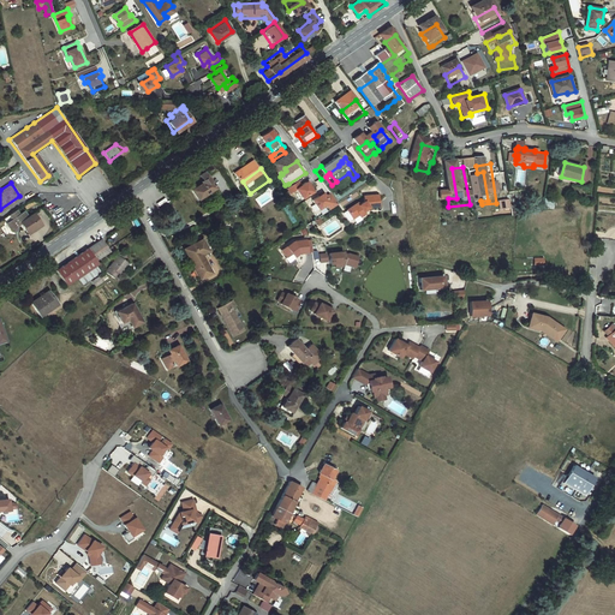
[(202,198),(207,208),(224,197),(218,187),(202,198)]
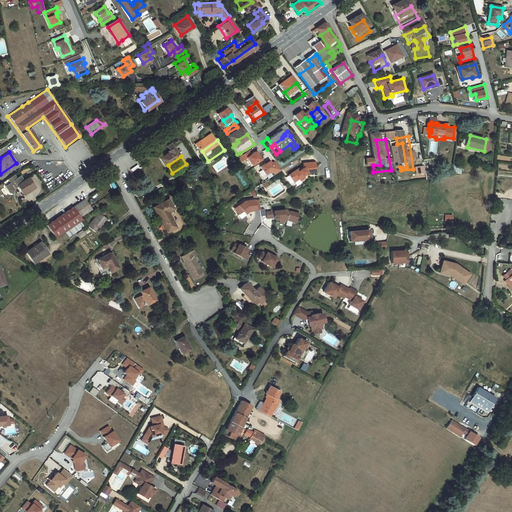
[(247,167),(252,164),(257,172),(266,166),(261,158),(257,161),(255,158),(245,164),(247,167)]
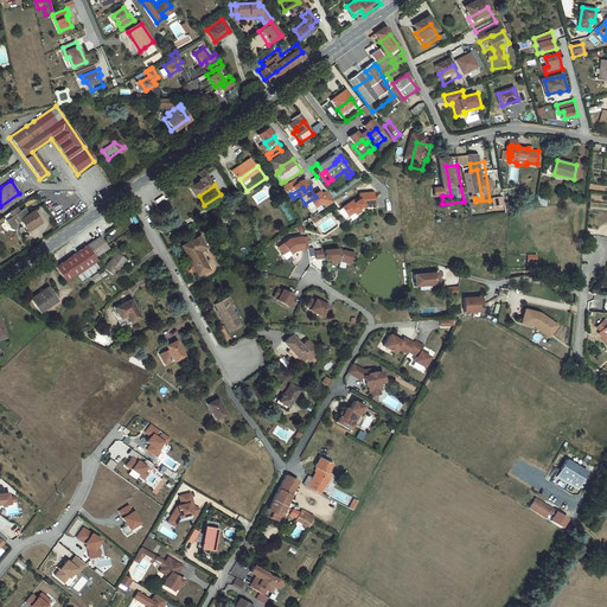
[(502,197),(491,197),(491,208),(503,206),(502,197)]
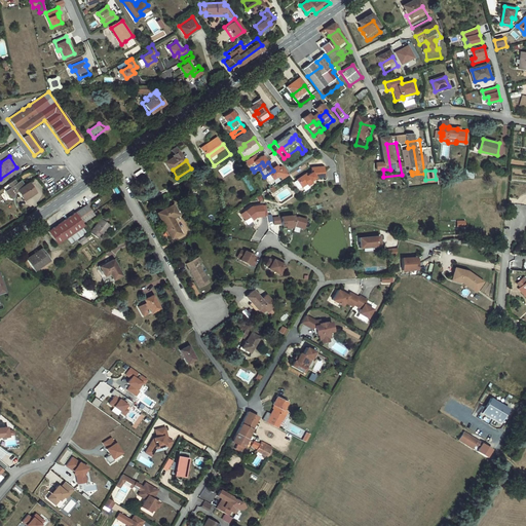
[(303,185),(306,189),(307,188),(309,191),(312,189),(313,190),(317,187),(316,185),(321,183),(331,181),(330,172),(318,173),(318,178),(313,181),(312,179),(303,185)]
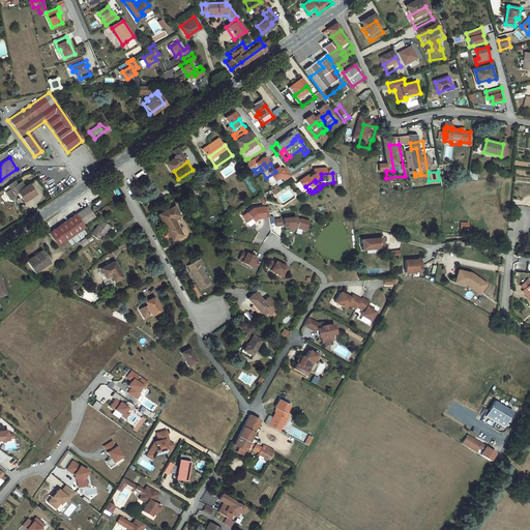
[(291,174),(286,177),(284,174),(275,180),(281,187),(287,183),(290,187),(297,182),(291,174)]
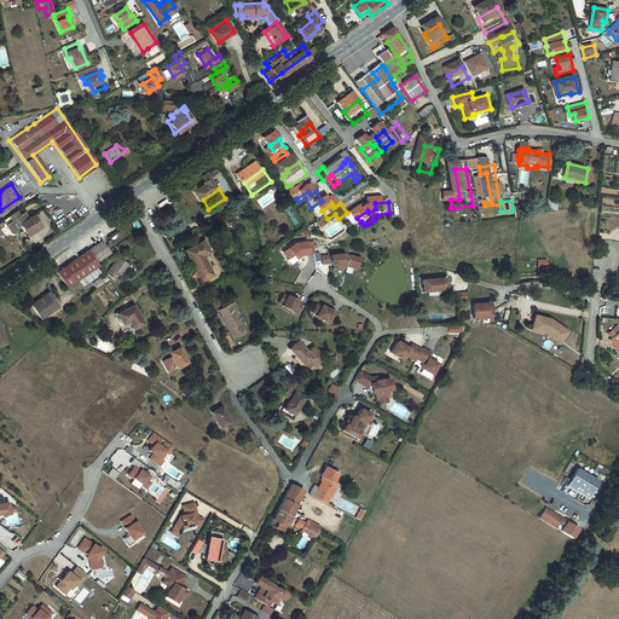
[(18,217),(15,212),(9,218),(11,223),(15,226),(10,231),(15,238),(18,239),(19,238),(19,235),(19,233),(23,230),(28,236),(41,227),(33,217),(28,220),(23,213),(18,217)]
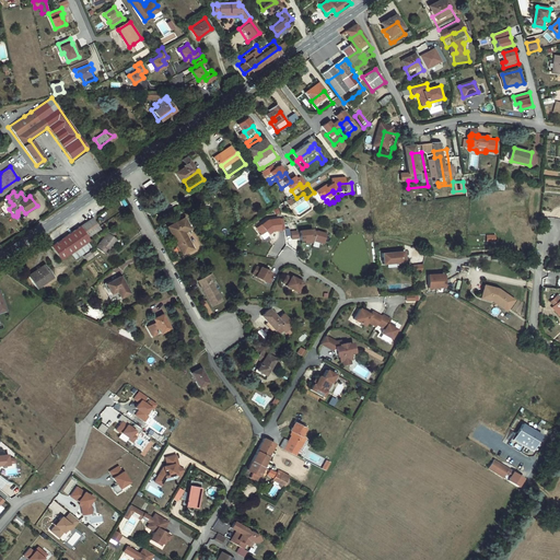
[(327,205),(329,203),(327,200),(326,201),(323,197),(319,199),(324,207),(327,205)]
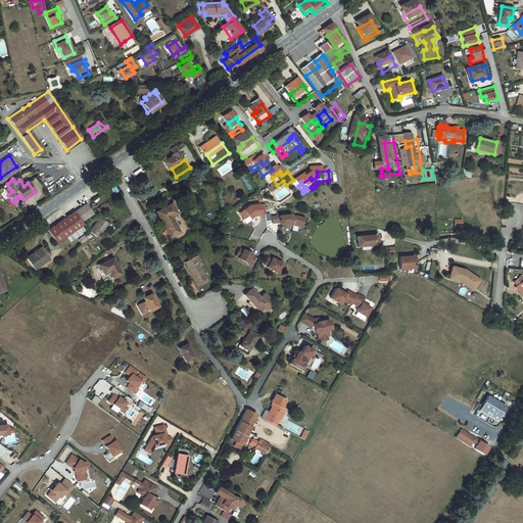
[(58,243),(86,225),(84,222),(95,215),(87,203),(48,231),(49,233),(58,243)]
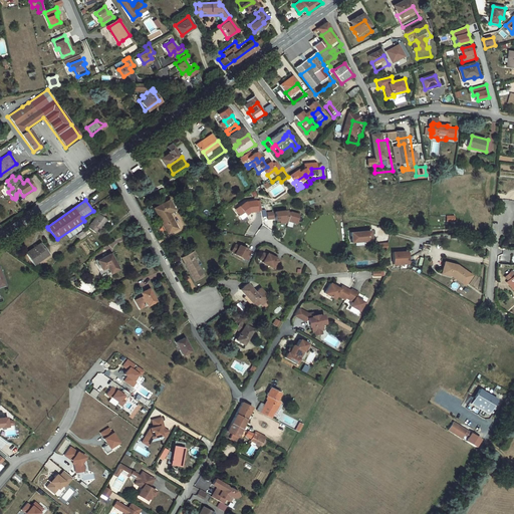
[(170,218),(165,209),(151,217),(163,237),(165,241),(173,236),(165,221),(170,218)]
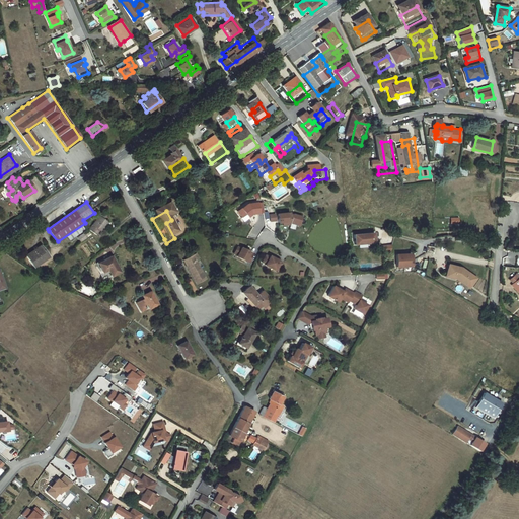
[(252,213),(252,212),(243,214),(233,222),(238,227),(242,224),(244,227),(247,224),(247,222),(253,221),(252,213)]
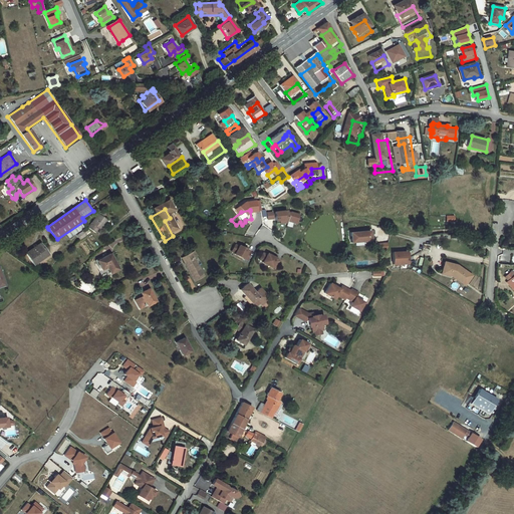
[(245,220),(245,222),(257,220),(255,213),(252,214),(251,211),(250,211),(251,219),(245,220)]
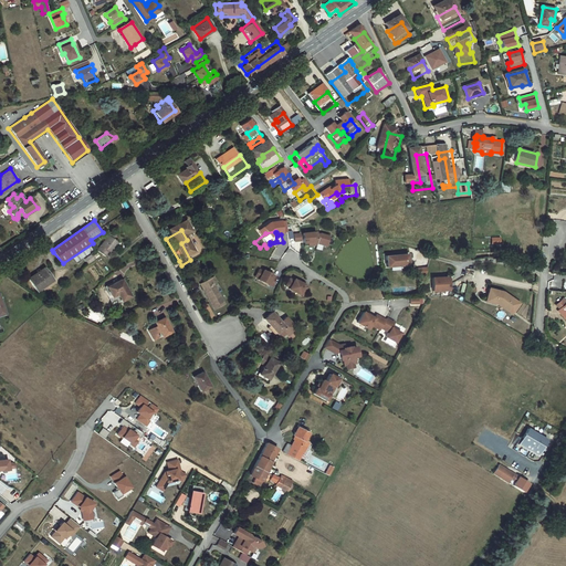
[(311,253),(311,251),(313,251),(322,253),(324,243),(315,242),(312,242),(312,240),(302,241),(302,244),(301,244),(299,247),(300,250),(304,250),(304,253),(311,253)]
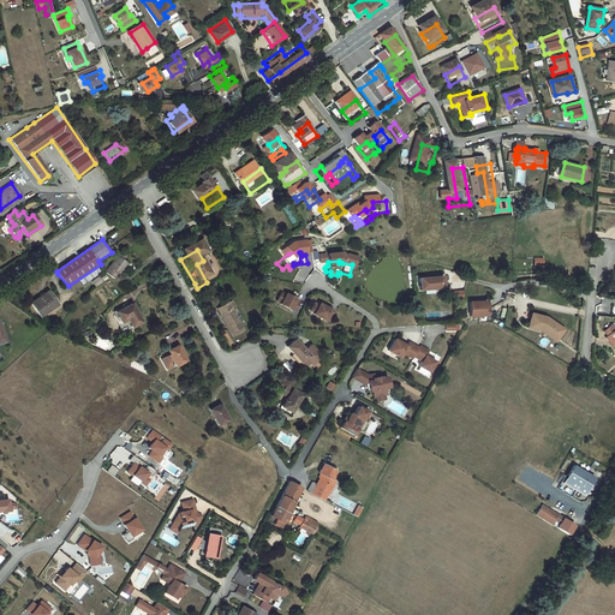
[(120,272),(115,268),(111,264),(99,280),(107,286),(111,281),(112,282),(120,272)]
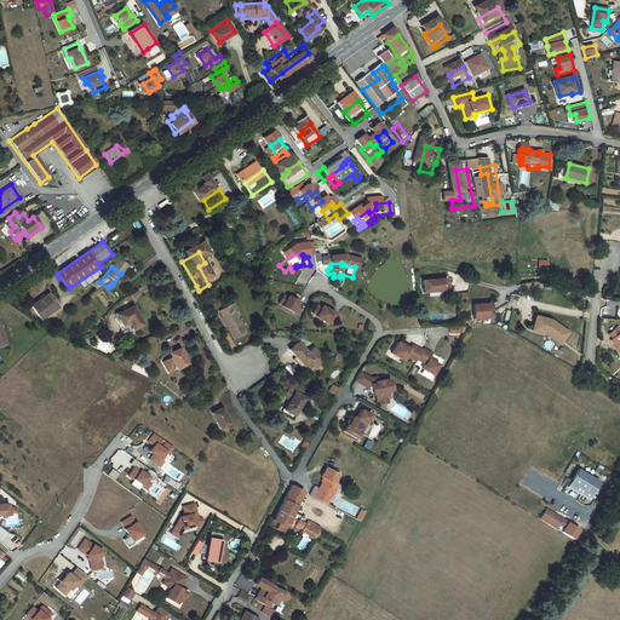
[(96,282),(76,296),(81,302),(101,288),(96,282)]
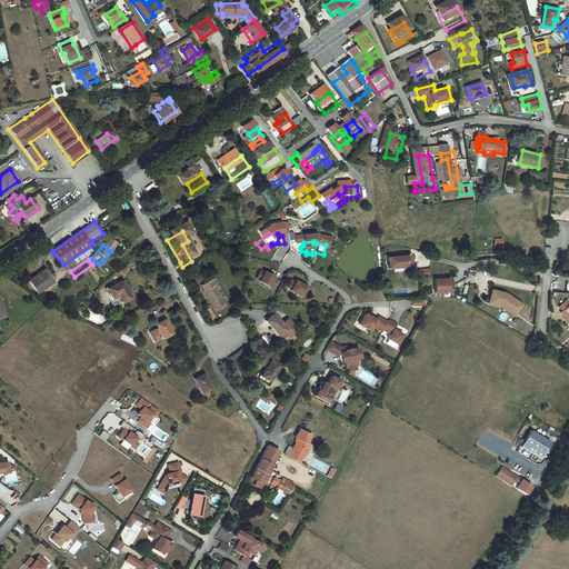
[(407,260),(385,262),(385,273),(407,271),(407,260)]
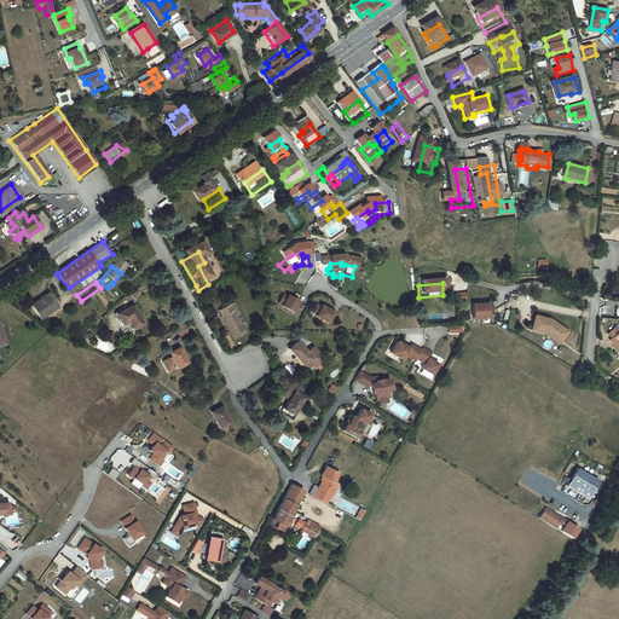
[(41,317),(50,310),(42,300),(24,313),(34,325),(41,319),(41,317)]
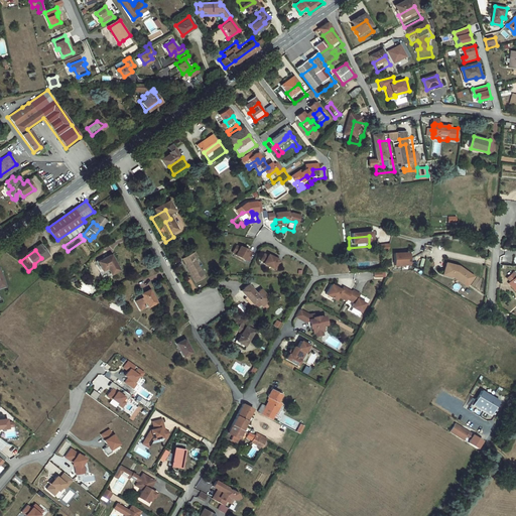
[(235,253),(231,252),(229,257),(232,258),(231,260),(231,261),(240,266),(240,265),(243,267),(247,259),(244,257),(235,252),(235,253)]
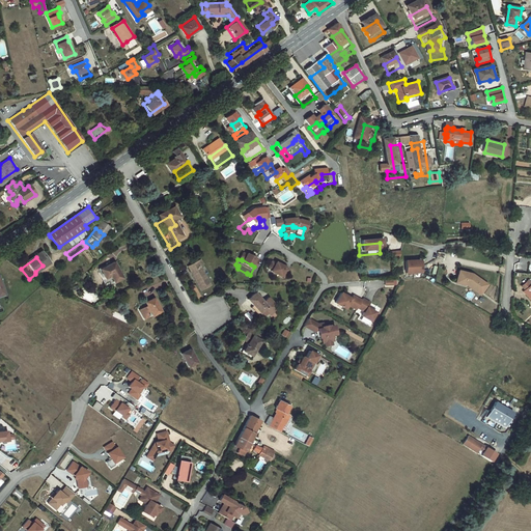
[(195,274),(198,272),(195,266),(183,273),(196,298),(206,292),(195,274)]
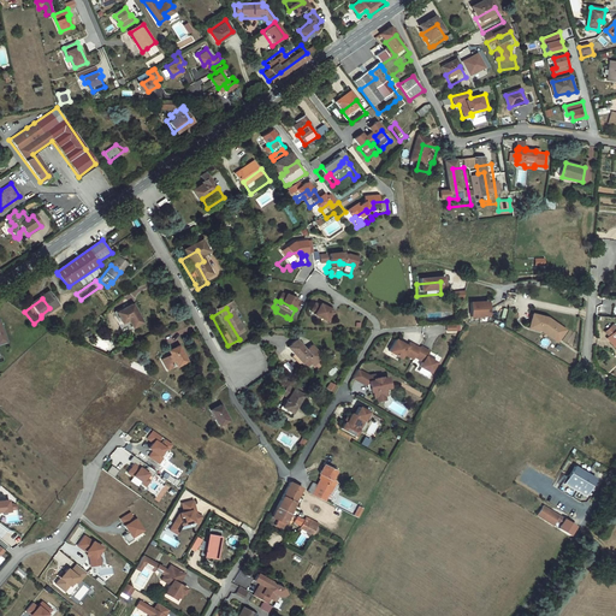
[(485,309),(468,309),(468,324),(486,323),(485,309)]
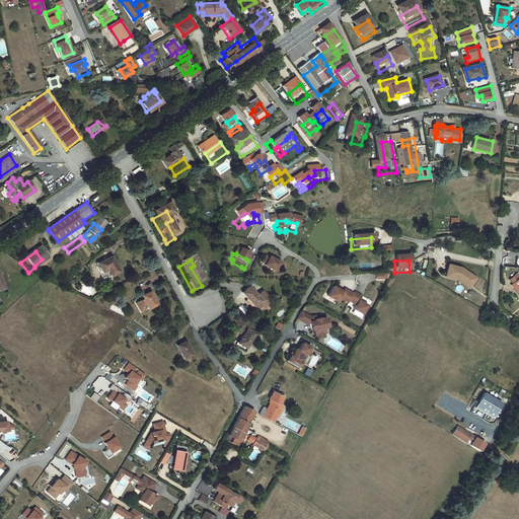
[(274,267),(265,263),(265,264),(261,262),(258,267),(262,269),(261,270),(261,272),(270,276),(270,275),(273,277),(277,269),(274,268),(274,267)]
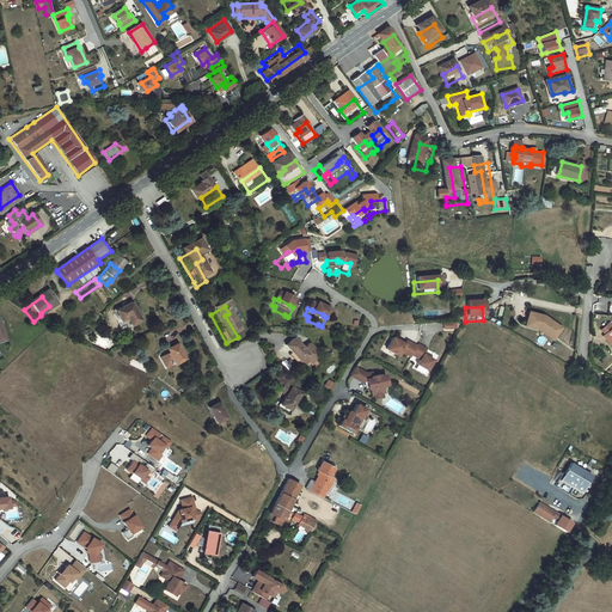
[(138,326),(127,310),(117,316),(128,332),(138,326)]
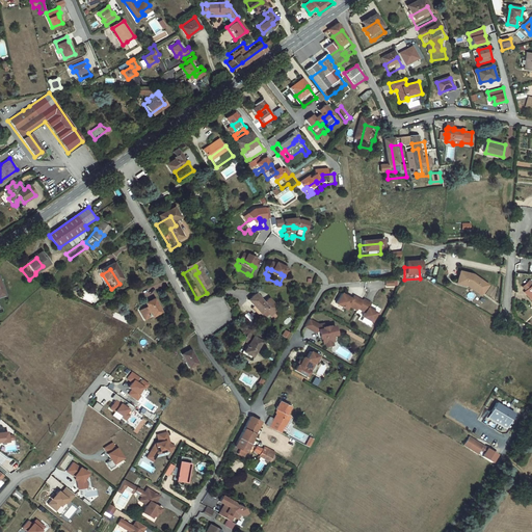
[(470,280),(457,276),(454,288),(463,291),(466,288),(476,295),(480,294),(483,289),(470,280)]
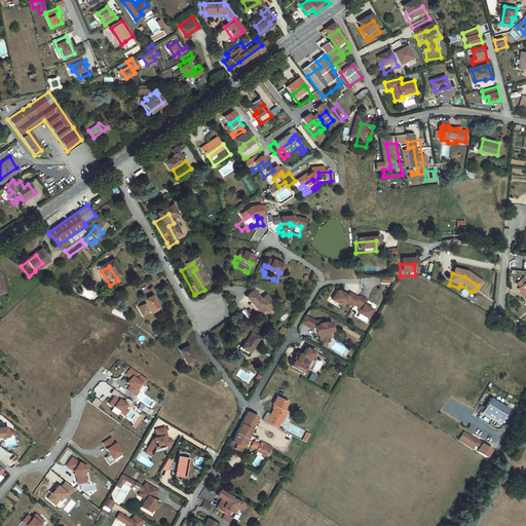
[(515,293),(513,294),(525,308),(525,290),(522,286),(522,287),(518,283),(512,289),(515,293)]
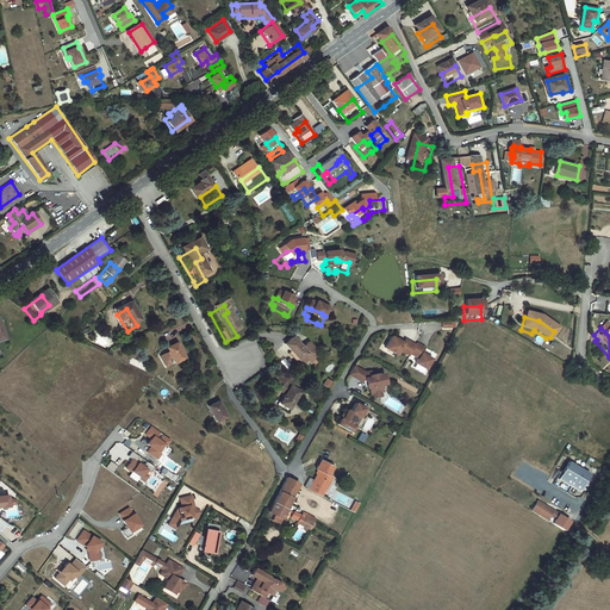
[(556,332),(554,331),(551,337),(546,338),(534,330),(531,334),(548,344),(556,332)]
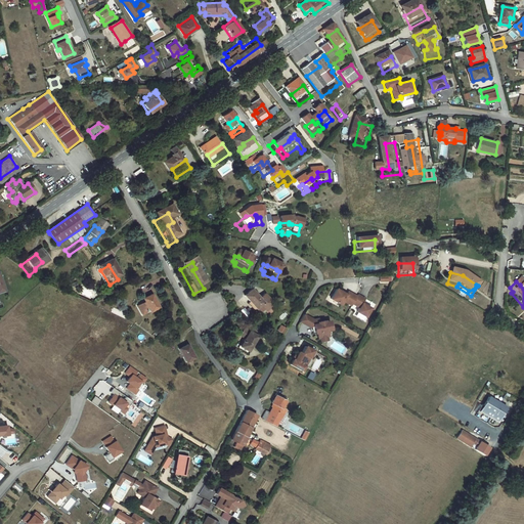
[(248,296),(239,303),(246,309),(252,315),(253,316),(255,315),(257,318),(260,315),(262,317),(267,313),(264,309),(266,307),(260,300),(258,303),(255,303),(253,300),(253,301),(248,296)]
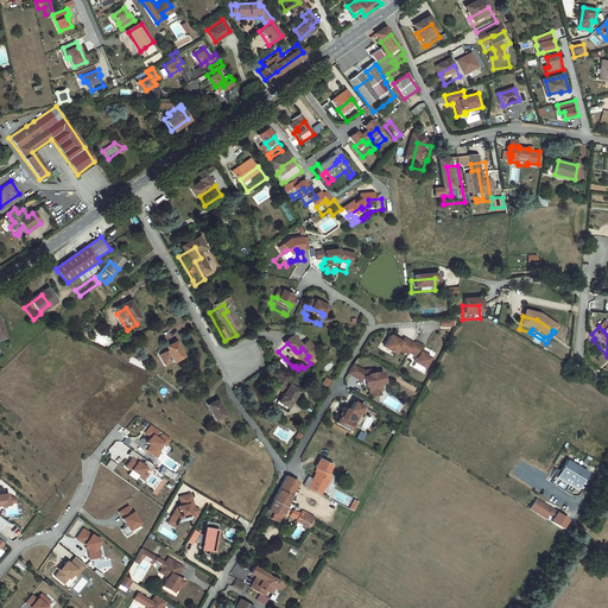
[(406,361),(411,353),(401,347),(399,350),(388,343),(381,355),(393,362),(396,358),(405,363),(406,361)]
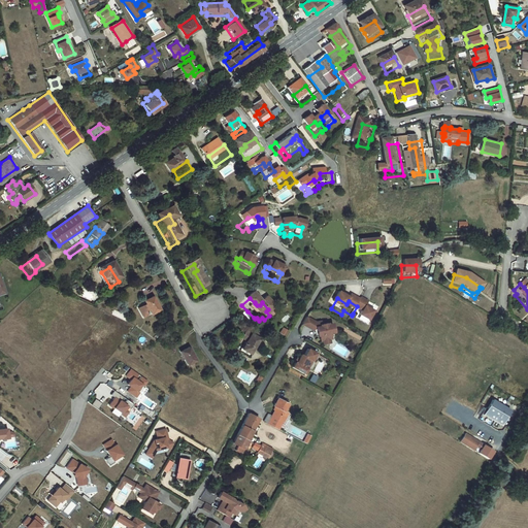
[(144,311),(142,312),(138,315),(143,323),(147,321),(149,320),(150,321),(159,317),(151,303),(142,308),(144,311)]
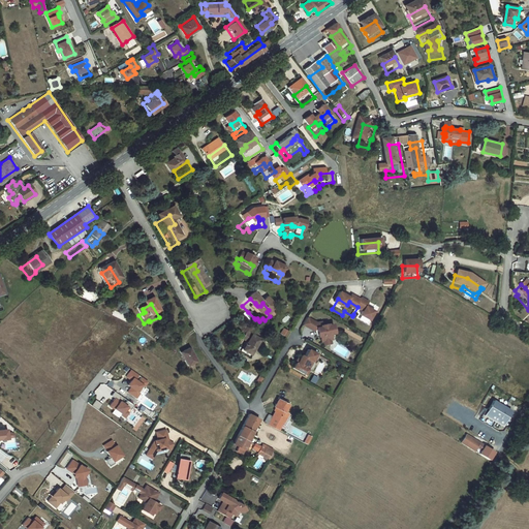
[(359,322),(367,328),(372,318),(364,313),(366,309),(359,305),(358,307),(353,314),(361,318),(359,322)]
